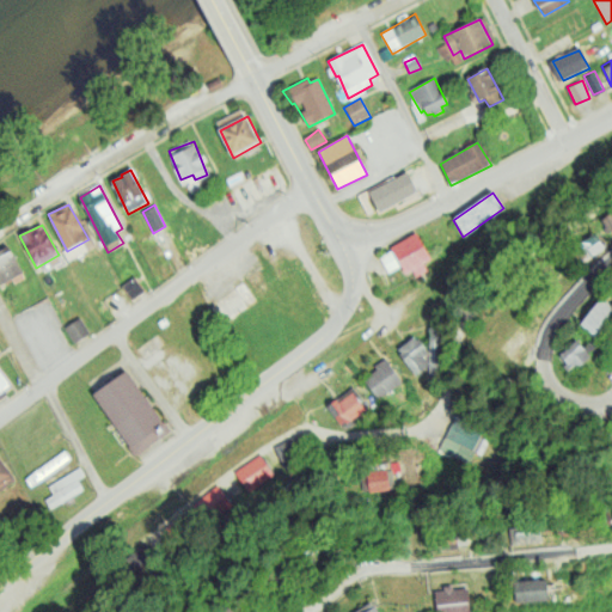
[(581,243),(589,258),(604,251),(594,234),(581,243)]
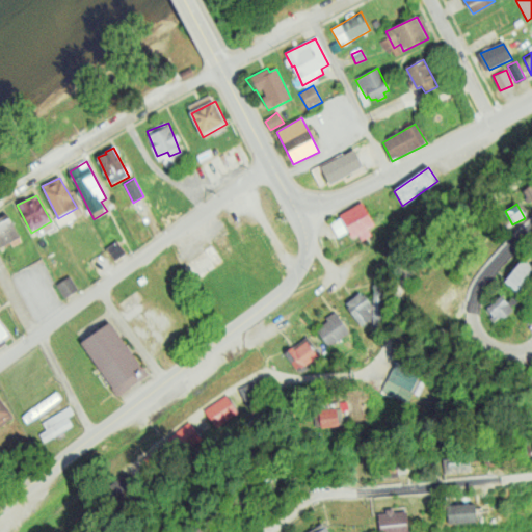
[(367,210),(335,229),(344,243),(374,224),(367,210)]
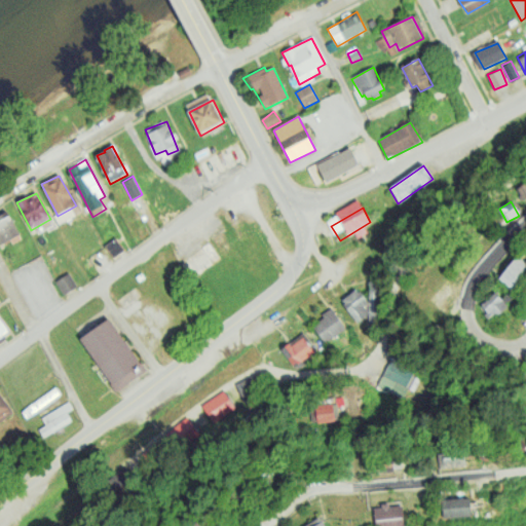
[(0,246),(22,235),(8,211),(0,215),(0,246)]
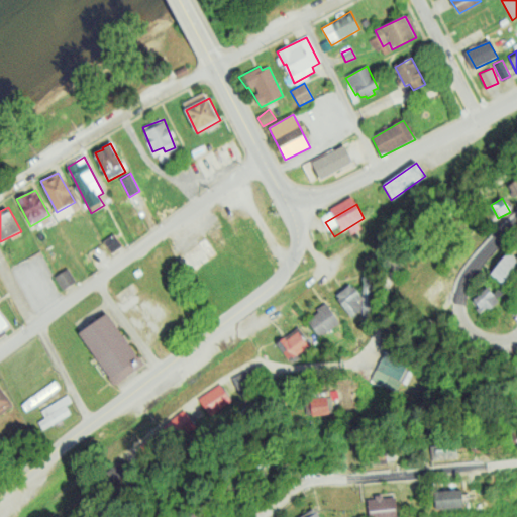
[(113,233),(103,241),(111,253),(122,245),(113,233)]
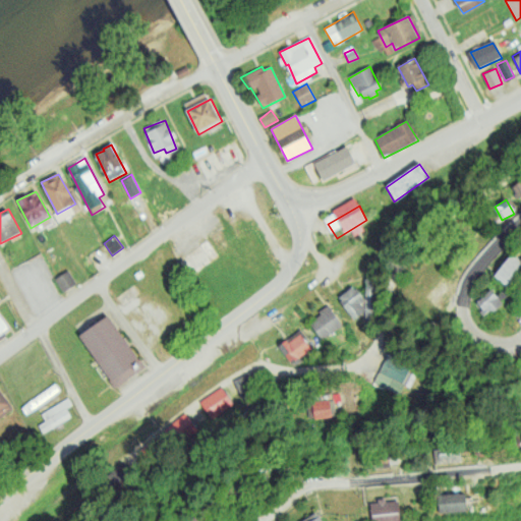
[(494,277),(514,255),(520,261),(520,273),(508,289),(494,277)]
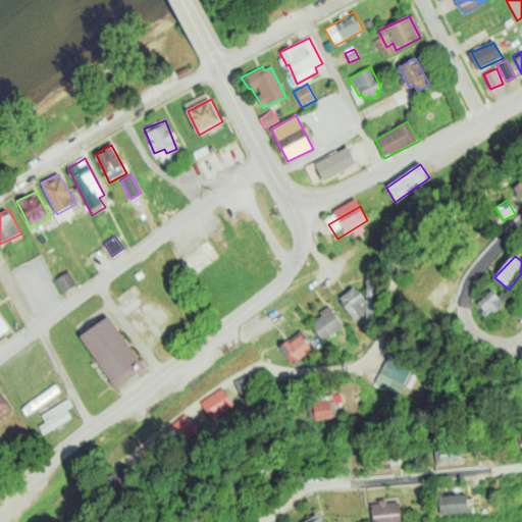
[(54,280),(62,295),(77,284),(66,271),(54,280)]
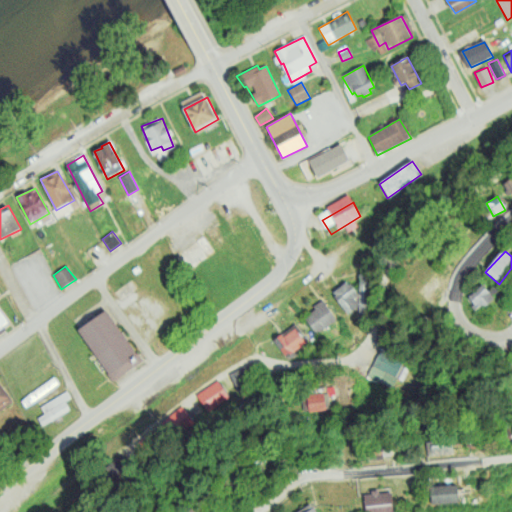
[(360,278),(369,278),(366,318),(357,317),(360,278)]
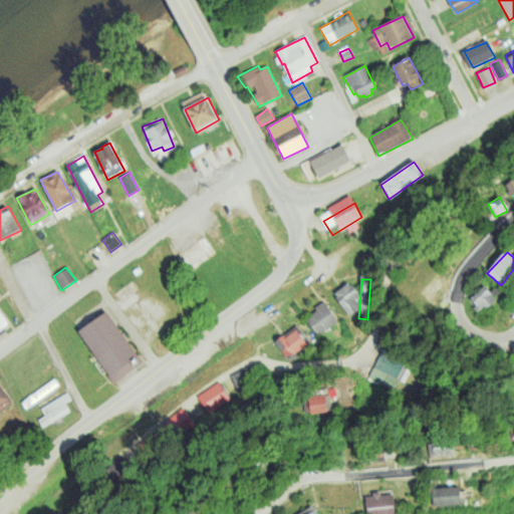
[(358,296),(351,285),(349,287),(347,283),(335,294),(338,297),(335,299),(349,316),(358,306),(354,300),(358,296)]
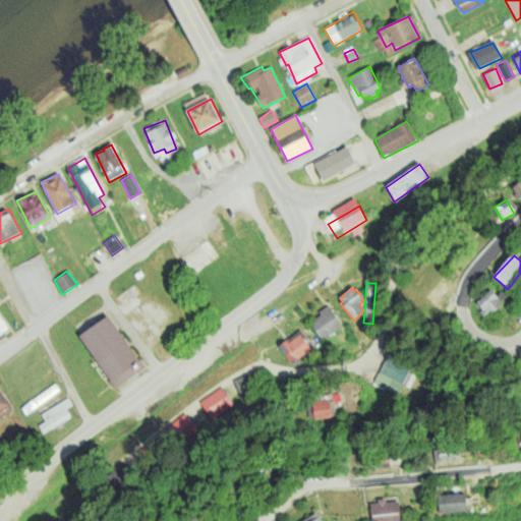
[(490,290),(476,304),(482,310),(479,313),(486,321),(505,303),(490,290)]
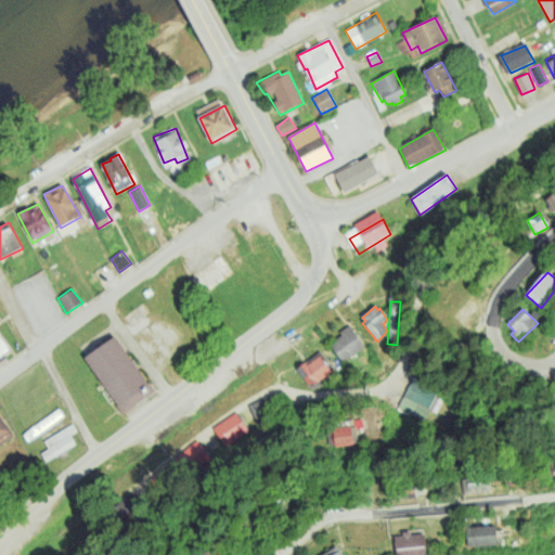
[(340,362),(364,346),(350,325),(338,332),(340,335),(330,345),(340,362)]
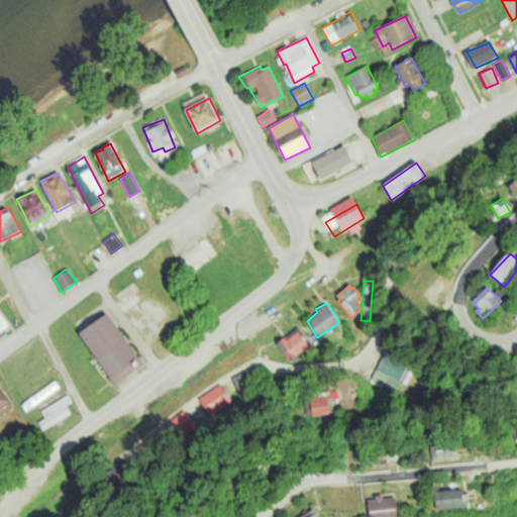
[(107,313),(136,355),(110,379),(81,333),(107,313)]
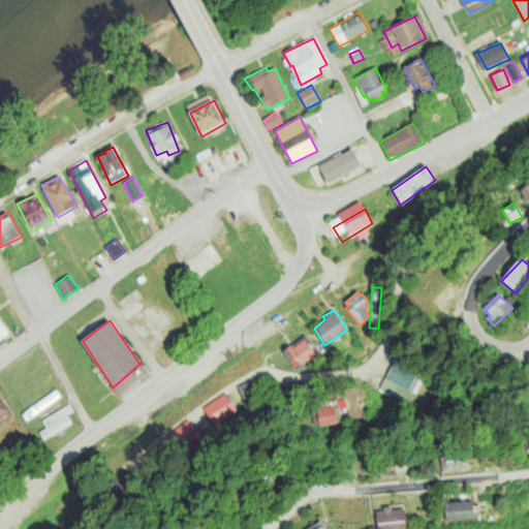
[(0,322),(0,339),(8,334),(0,322)]
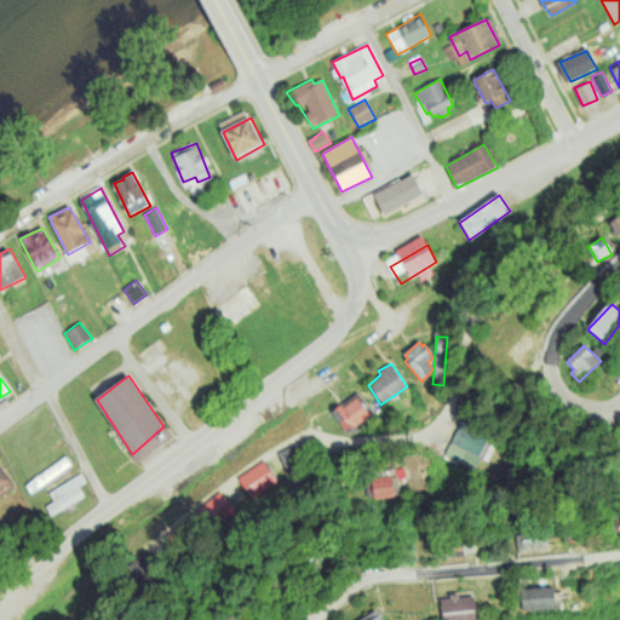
[(369,415),(344,432),(331,411),(356,394),(369,415)]
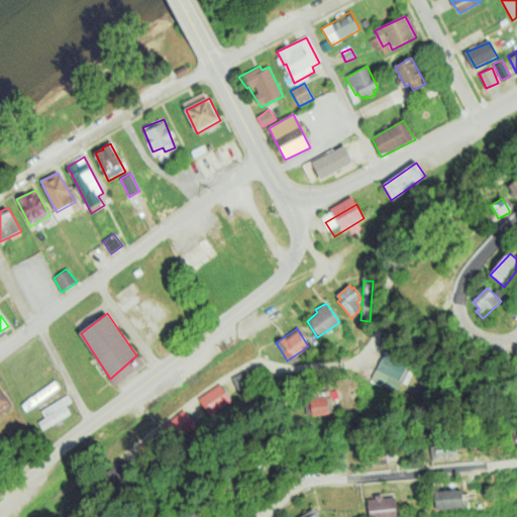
[(371,382),(395,394),(405,367),(380,355),(371,382)]
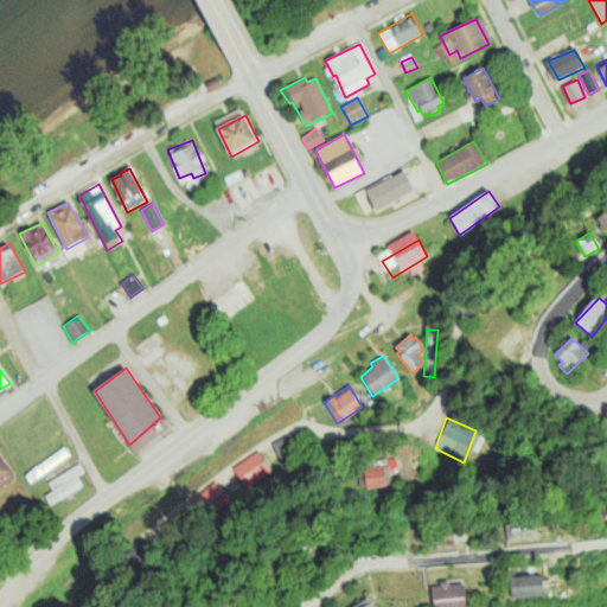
[(276,453),(300,447),(296,433),(273,439),(276,453)]
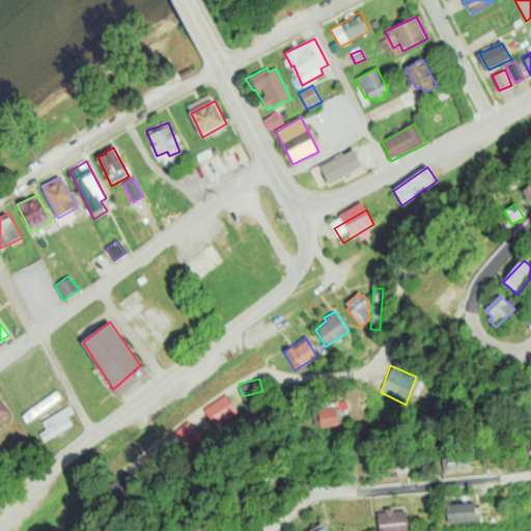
[(55,390),(60,398),(26,424),(22,416),(55,390)]
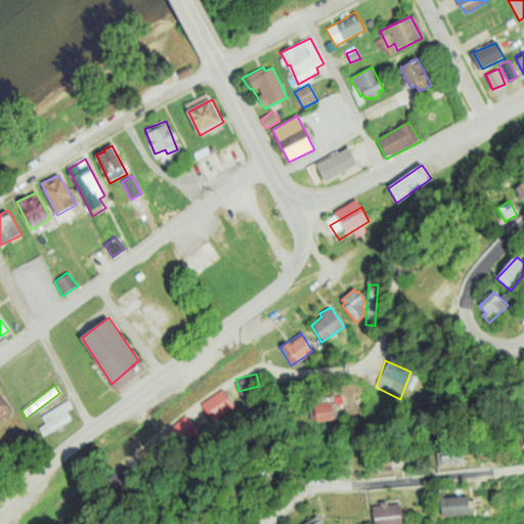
[(235,408),(224,393),(195,413),(207,429),(235,408)]
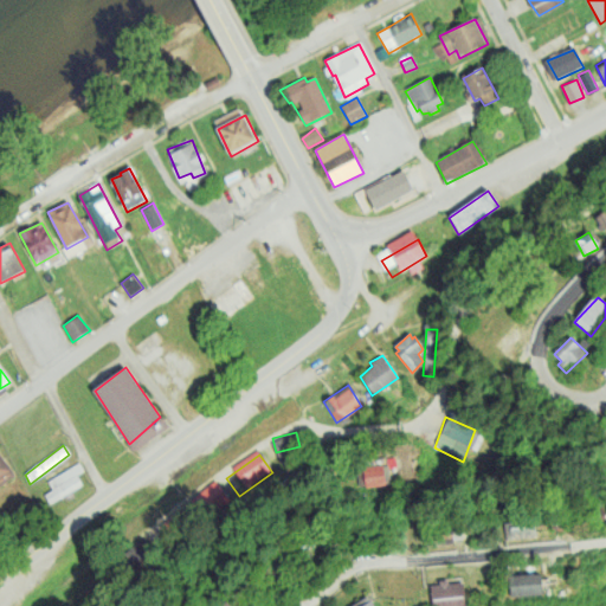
[(0,456),(12,472),(0,482),(0,456)]
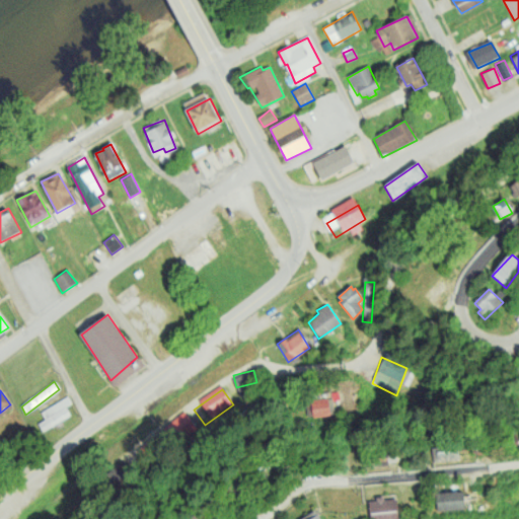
[(67,397),(43,413),(45,419),(38,424),(42,433),(70,417),(64,409),(71,403),(67,397)]
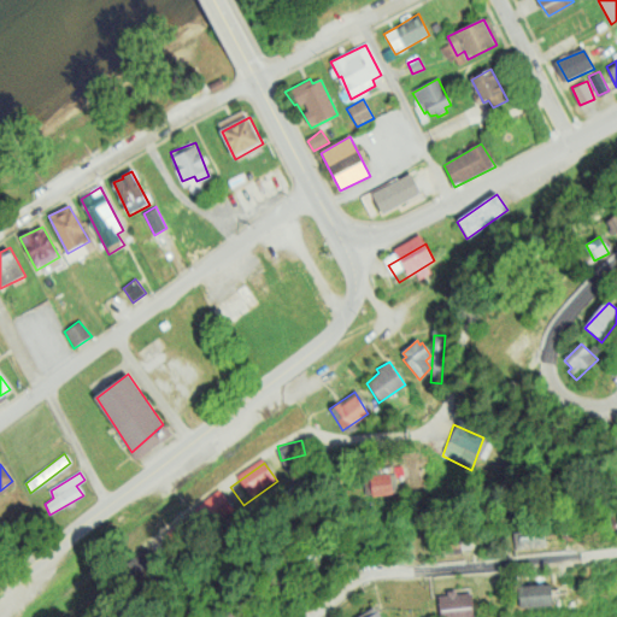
[(368,476),(370,495),(393,493),(392,474),(368,476)]
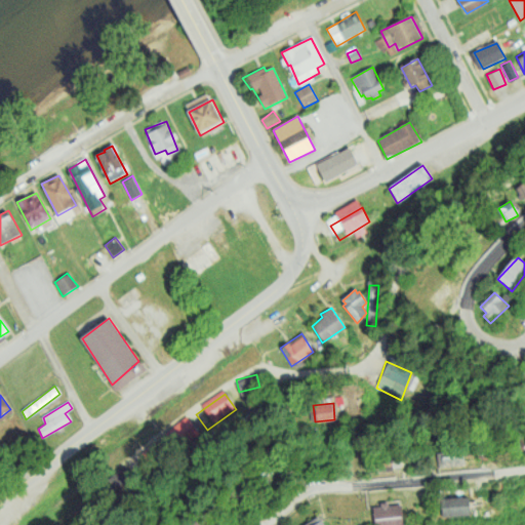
[(524,447),(513,447),(513,454),(524,455),(524,447)]
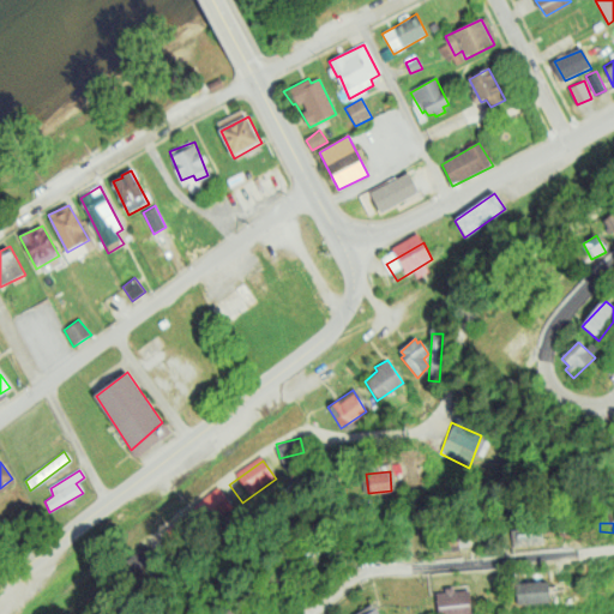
[(433,537),(433,552),(470,548),(467,534),(433,537)]
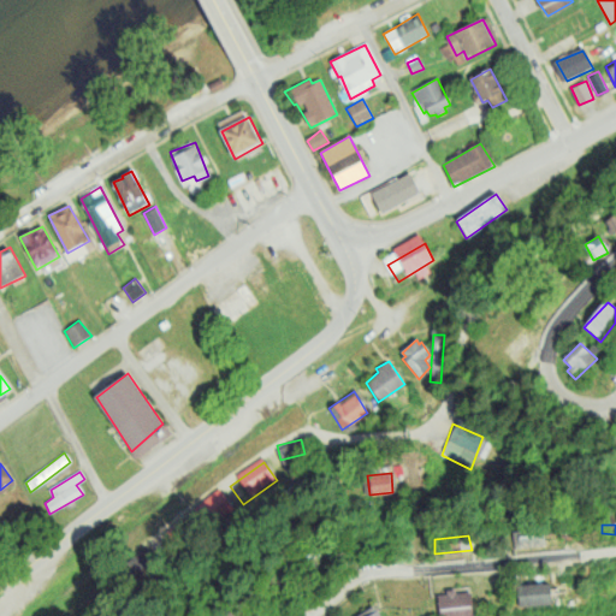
[(516,585),(519,606),(551,606),(550,582),(516,585)]
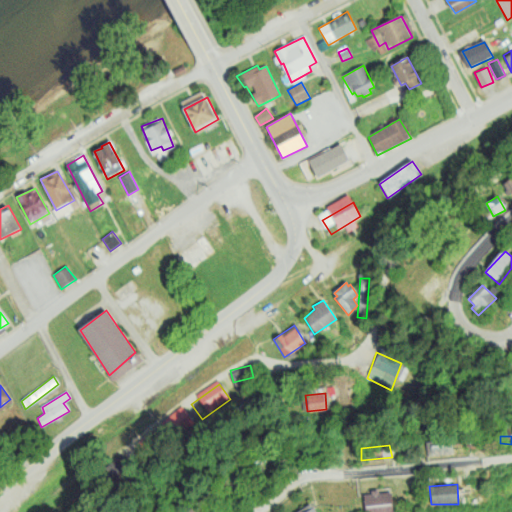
[(365,495),(367,511),(391,511),(391,492),(365,495)]
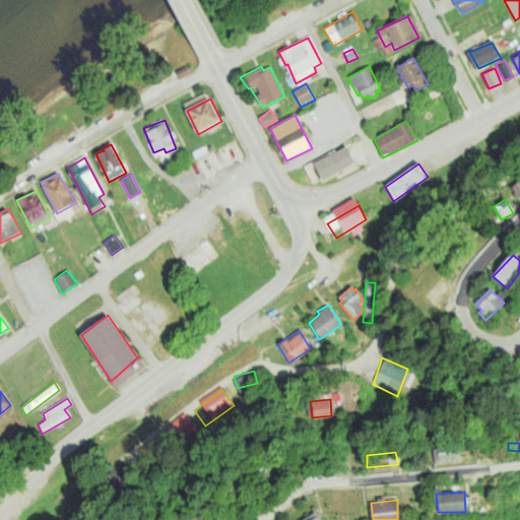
[(300,519),(321,519),(316,510),(300,519)]
